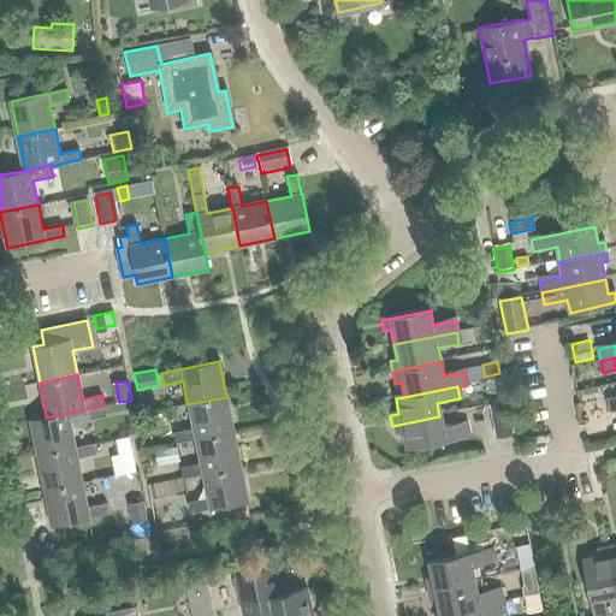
[(195,439),(234,432),(226,397),(187,404),(191,430),(175,432),(177,444),(194,440),(195,439)]
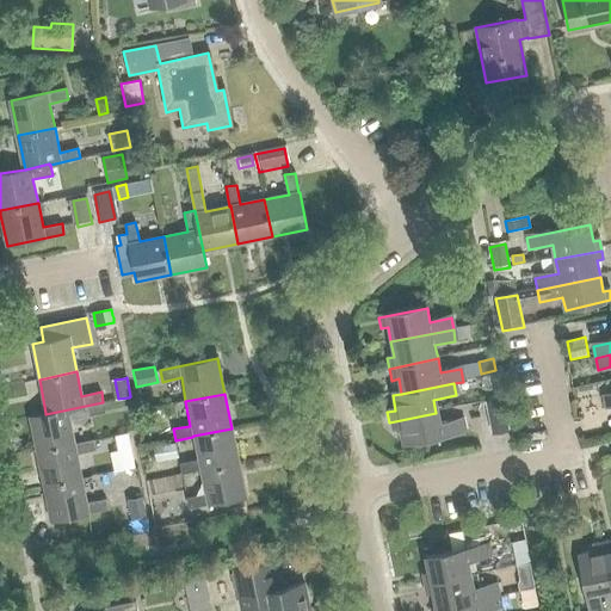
[(491,437),(507,433),(500,400),(483,403),(491,437)]
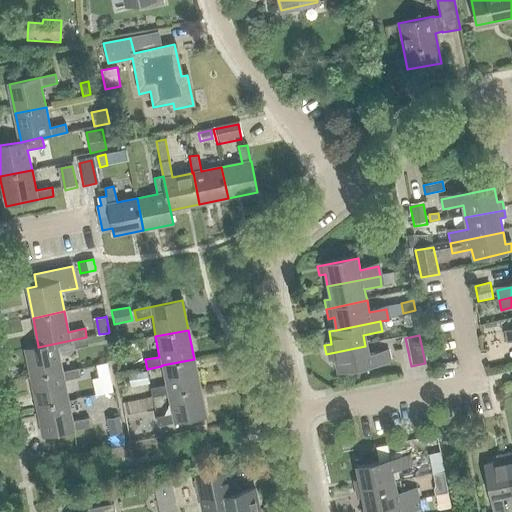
[(38,346),(25,349),(31,378),(62,372),(62,371),(58,351),(74,348),(88,345),(86,337),(38,347),(38,346)]
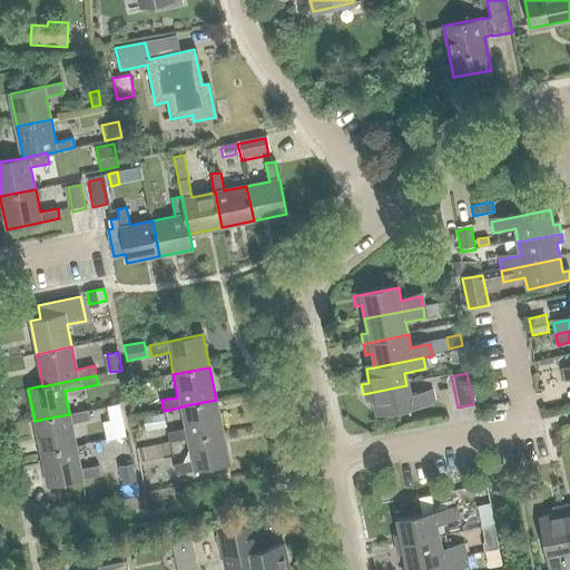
[(569,384),(546,390),(548,403),(569,399),(569,384)]
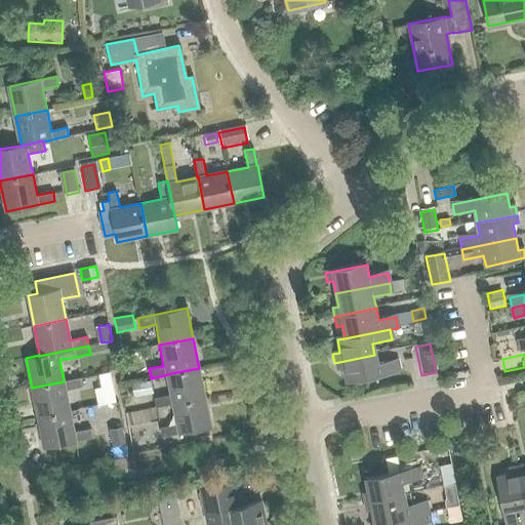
[(374,355),(334,363),(336,372),(342,370),(345,384),(398,373),(397,363),(377,367),(374,355)]
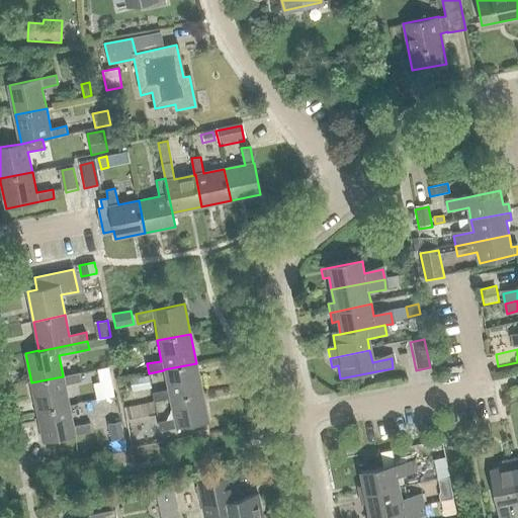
[(154,402),(169,399),(170,399),(201,393),(196,363),(164,369),(163,370),(167,391),(153,394),(154,402)]
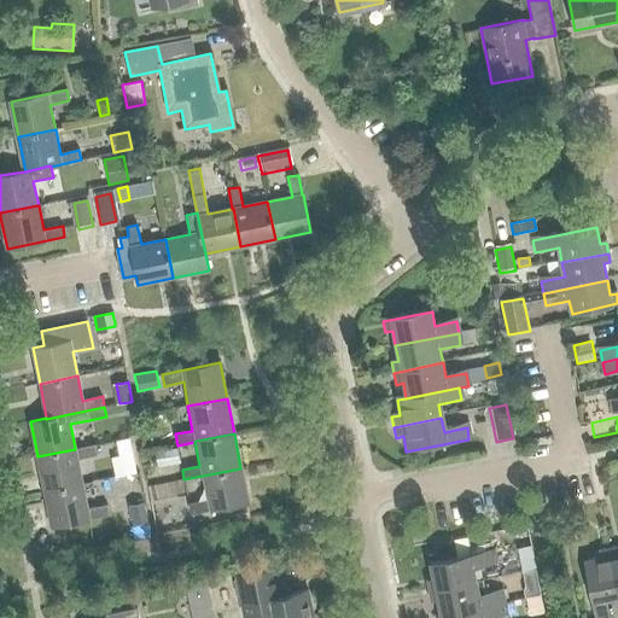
[(129,438),(116,441),(120,458),(133,454),(129,438)]
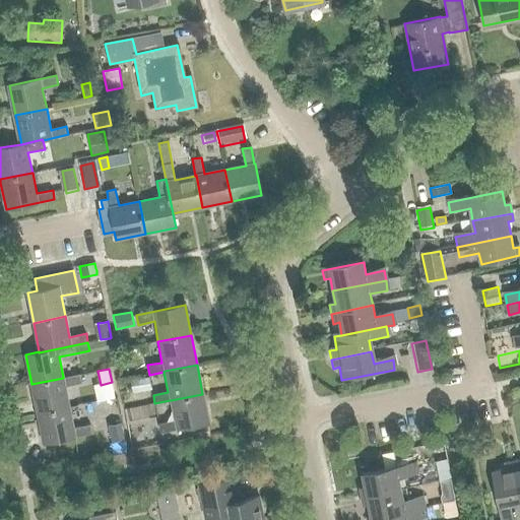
[(63,378),(31,384),(38,413),(69,407),(65,386),(81,383),(79,375),(79,374),(63,377),(63,378)]
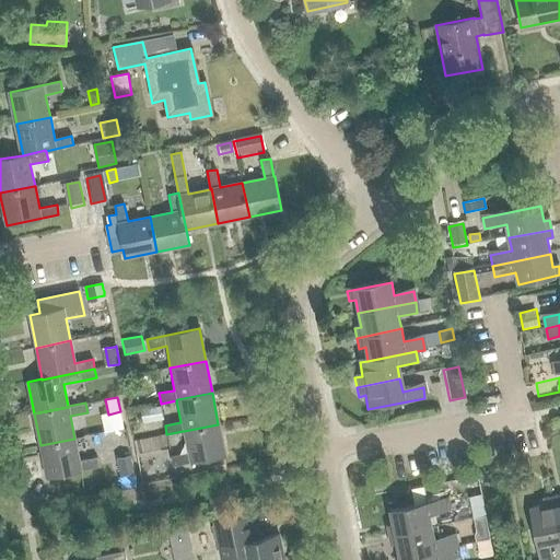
[(140,410),(142,423),(163,419),(161,406),(140,410)]
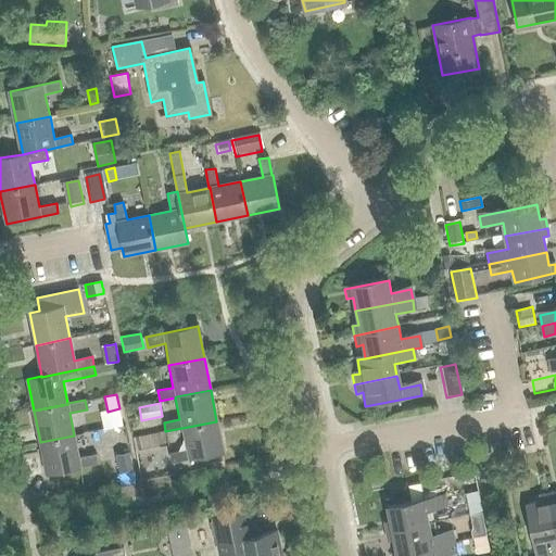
[(182,428),(181,428),(186,451),(169,454),(172,464),(207,456),(222,454),(223,453),(216,421),(182,428)]
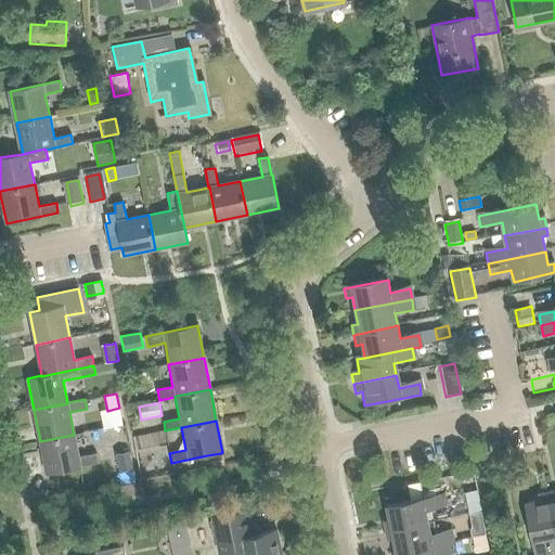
[(74,435),(40,441),(47,474),(80,466),(98,463),(97,453),(79,456),(74,435)]
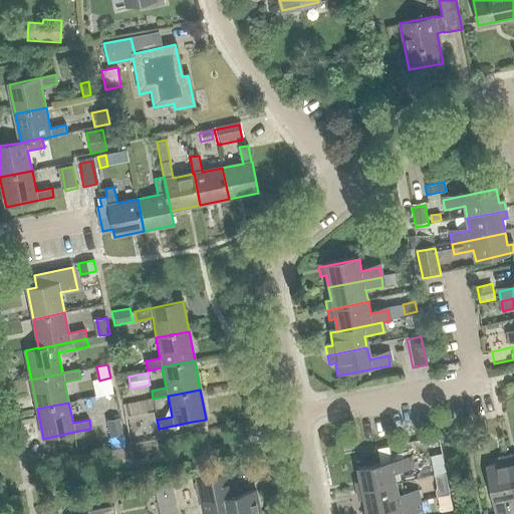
[(119,418),(107,421),(110,436),(122,434),(119,418)]
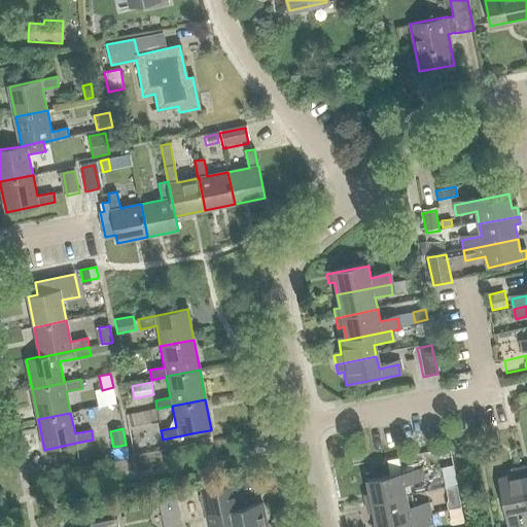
[(210,430),(197,432),(199,444),(212,441),(210,430)]
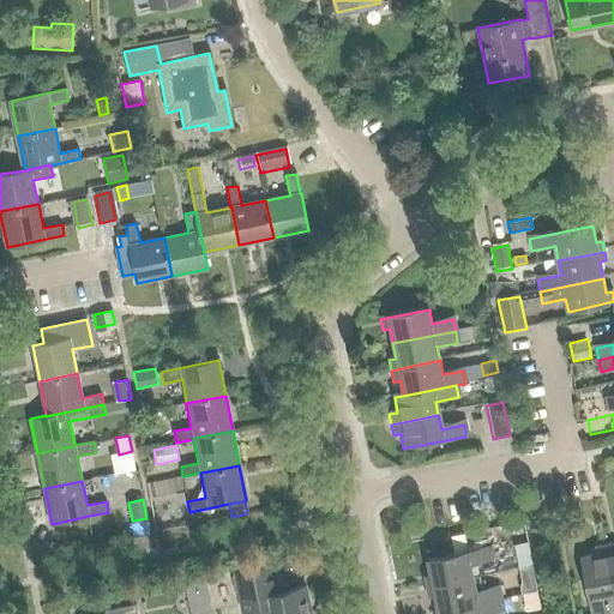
[(603,613),(601,597),(613,595),(605,547),(594,549),(595,555),(578,559),(589,613),(603,613)]
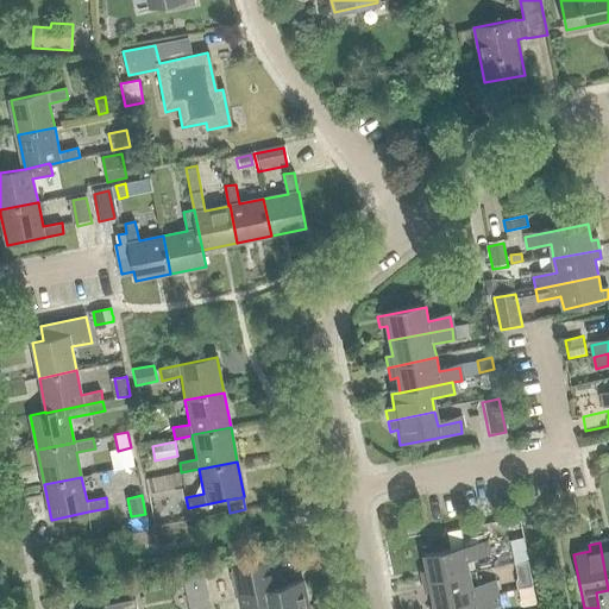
[(426,573),(420,575),(421,585),(469,576),(465,562),(489,557),(487,545),(424,557),(426,573)]
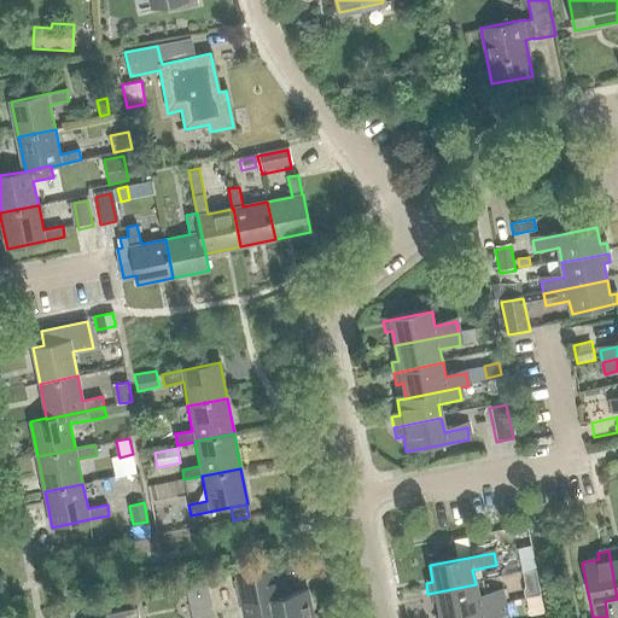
[(260,612),(261,617),(299,617),(310,616),(305,590),(277,596),(270,570),(234,577),(242,612),(260,612)]
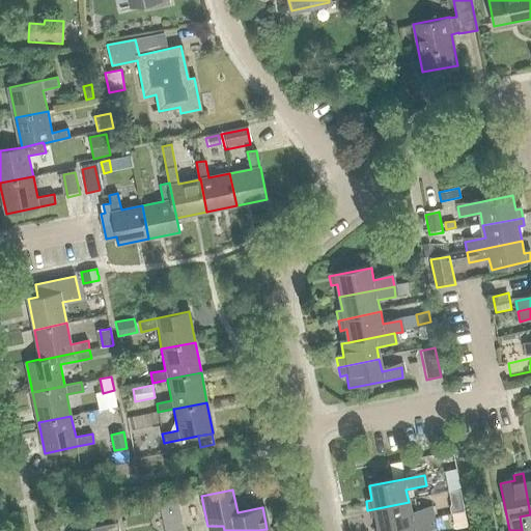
[(160,503),(165,530),(184,530),(177,499),(160,503)]
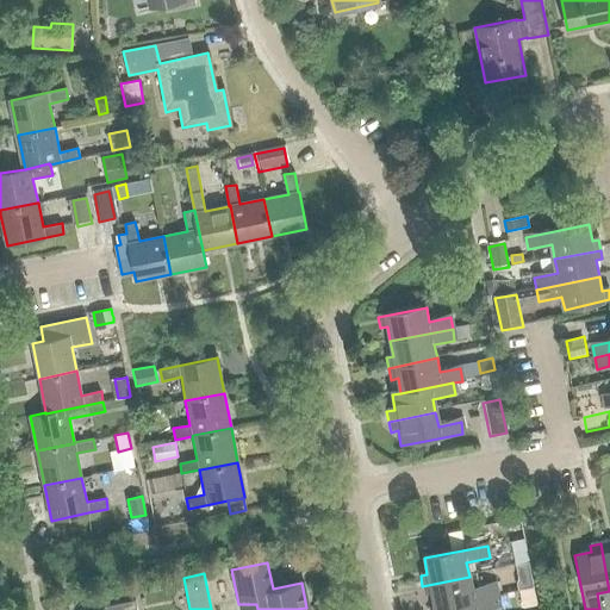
[(518,578),(517,583),(518,590),(531,587),(534,586),(531,576),(529,576),(518,578)]
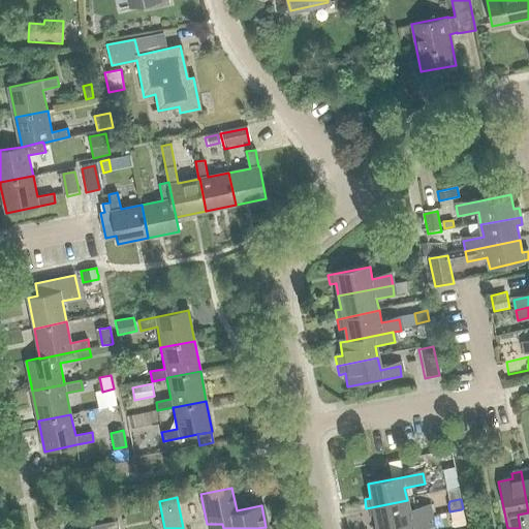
[(146,502),(148,512),(159,510),(157,500),(146,502)]
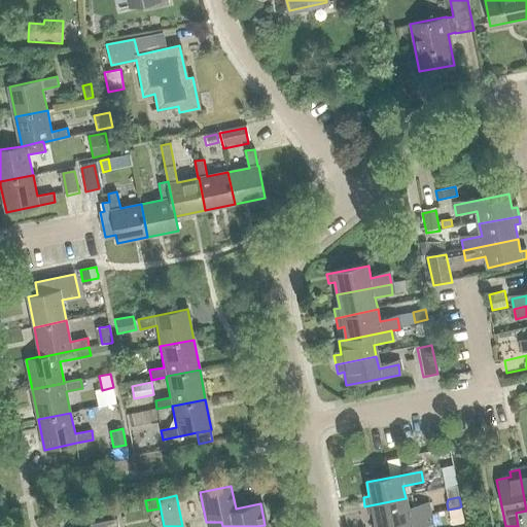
[(406,498),(364,506),(366,516),(373,514),(376,526),(428,516),(427,505),(408,510),(406,498)]
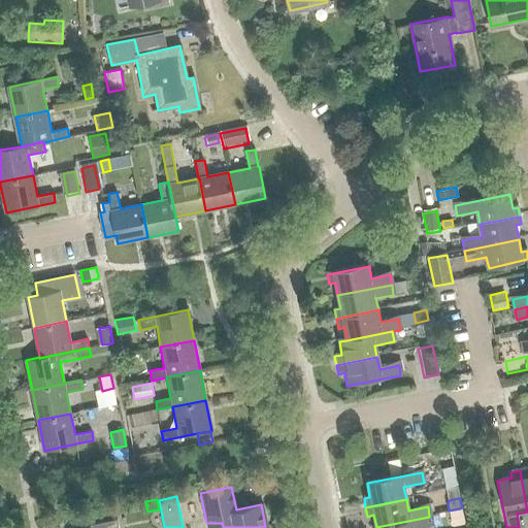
[(460,508),(449,510),(453,525),(463,523),(465,523),(462,507),(460,508)]
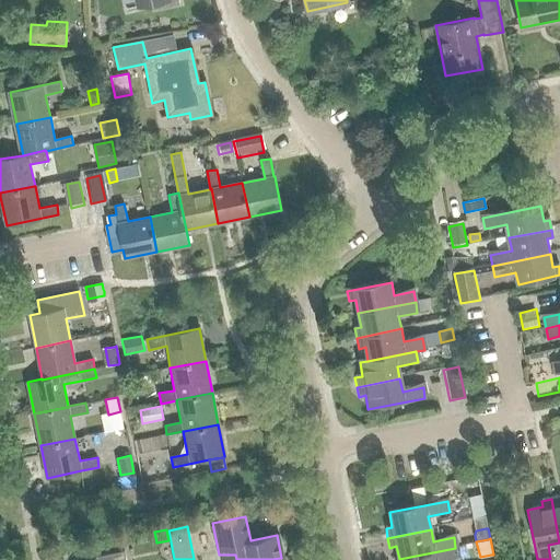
[(455,548),(399,559),(398,559),(453,559),(457,559),(455,548)]
